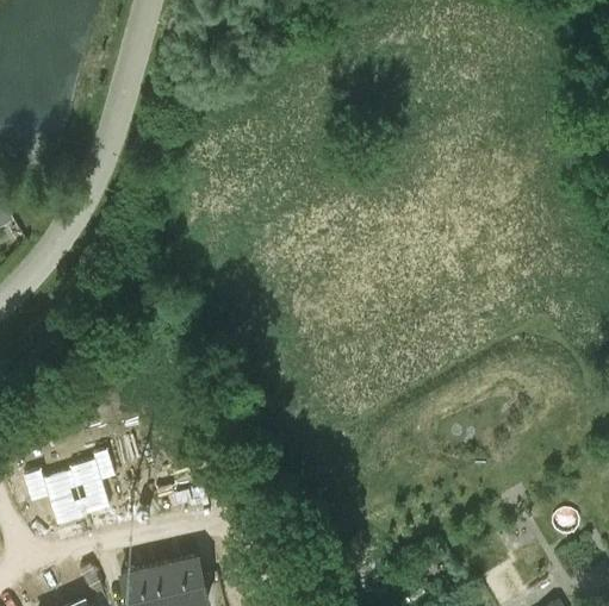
[(6,201),(0,204),(0,224),(14,217),(6,201)]
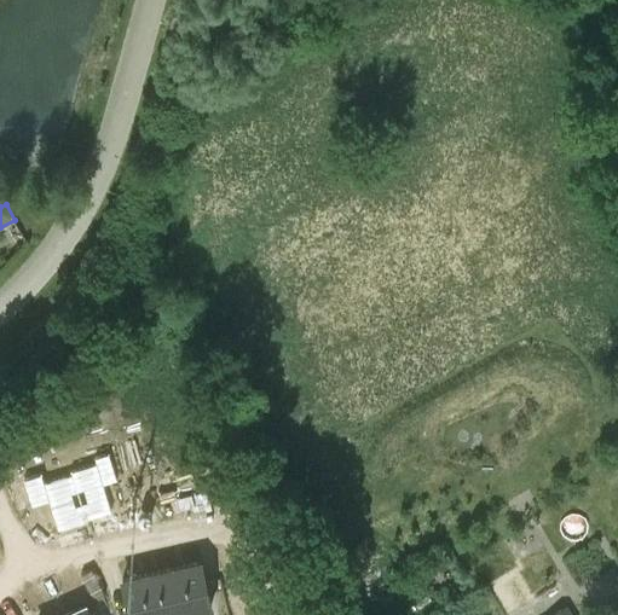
[(71,479),(86,524),(113,516),(98,470),(71,479)]
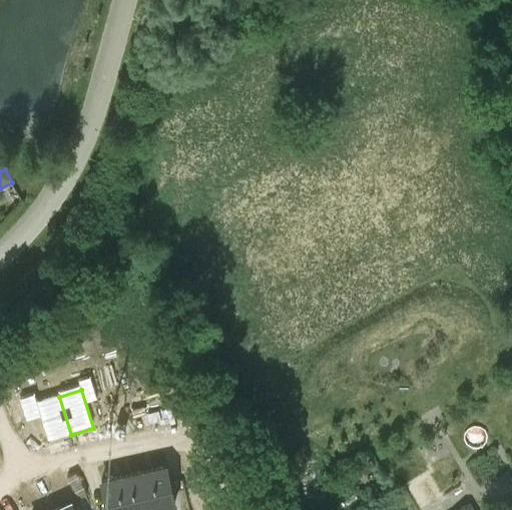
[(49,442),(71,435),(59,397),(37,404),(49,442)]
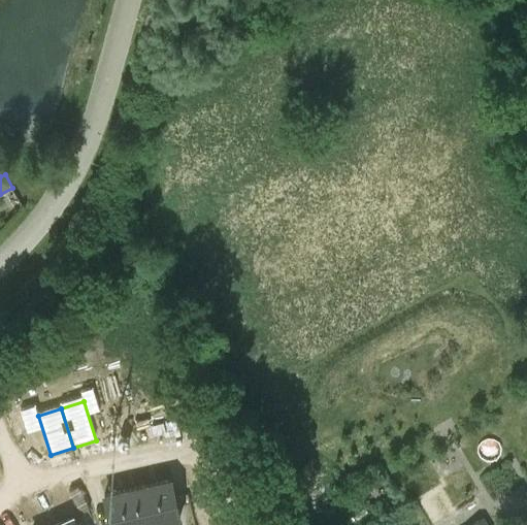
[(170,482),(147,487),(157,524),(166,524),(179,521),(170,482)]
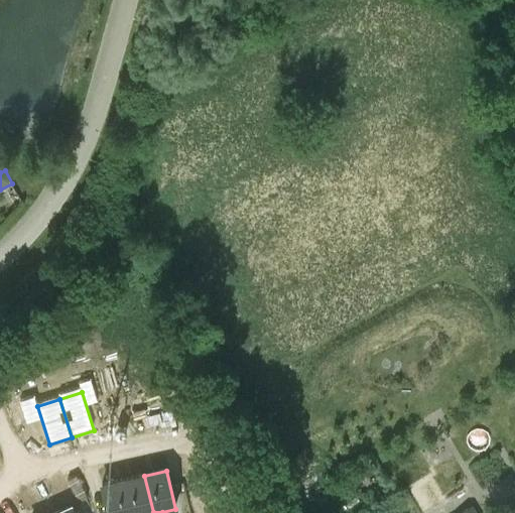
[(153,512),(144,476),(123,481),(130,512),(153,512)]
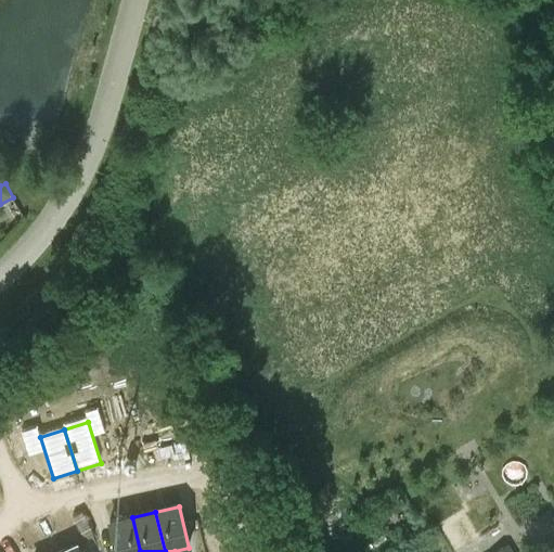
[(140,551),(132,517),(108,523),(114,551),(140,551)]
